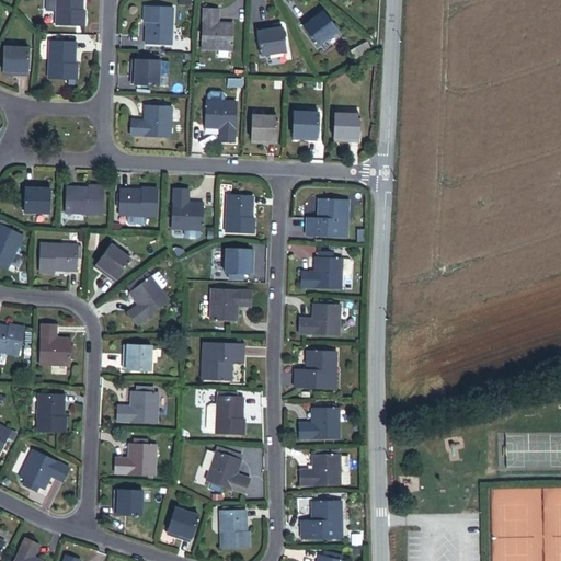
[(87,10),(83,10),(83,0),(56,0),(55,25),(86,26),(87,10)]
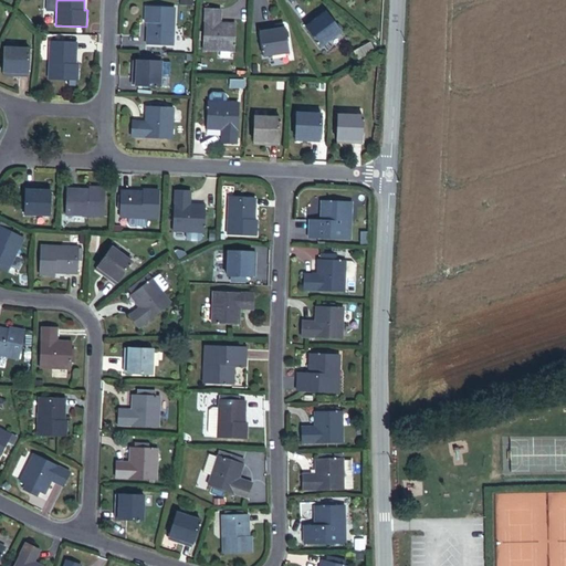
[(146,45),(173,46),(174,8),(144,7),(144,22),(146,23),(146,45)]
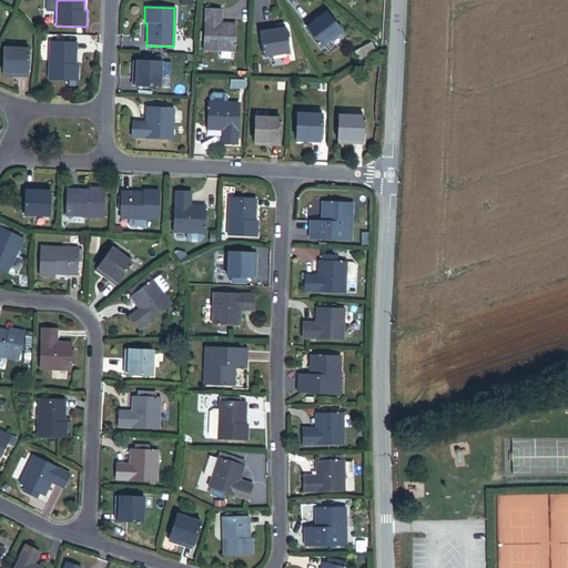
[(204,52),(234,53),(235,29),(222,29),(223,13),(205,12),(204,52)]
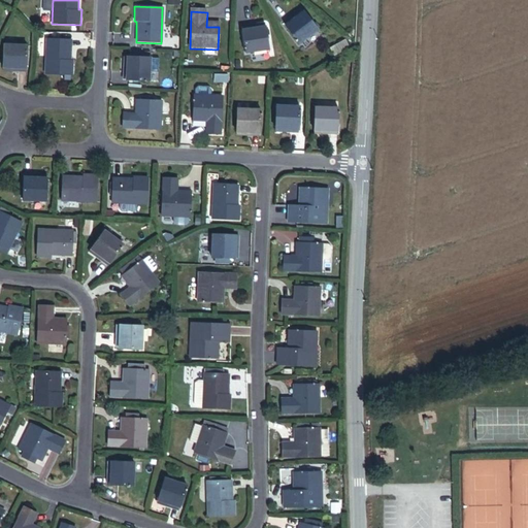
[(299,44),(317,30),(302,11),(291,21),(290,20),(284,25),(299,44)]
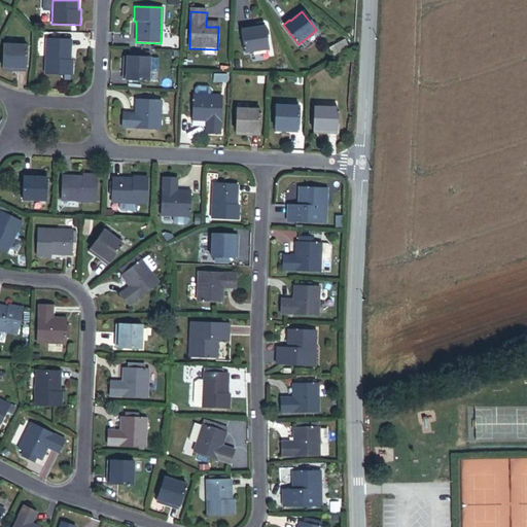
[(243,54),(266,49),(262,28),(247,30),(247,28),(240,30),(243,54)]
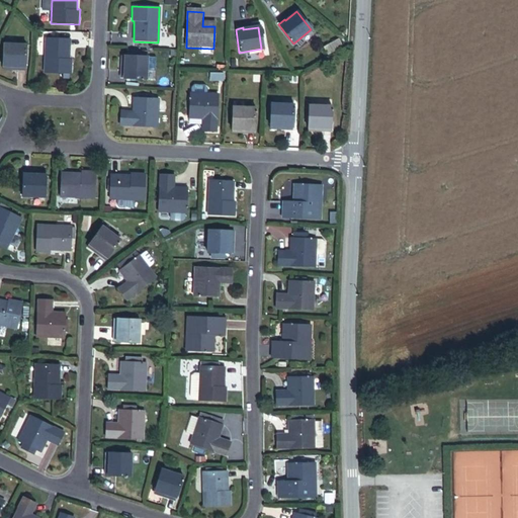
[(72,39),(46,38),(44,73),(73,74),(73,59),(71,59),(72,39)]
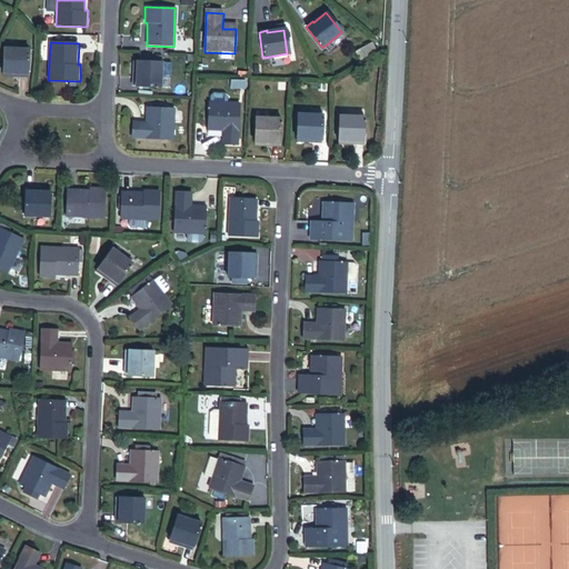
[(18,78),(25,78),(26,51),(2,50),(1,73),(18,75),(18,78)]
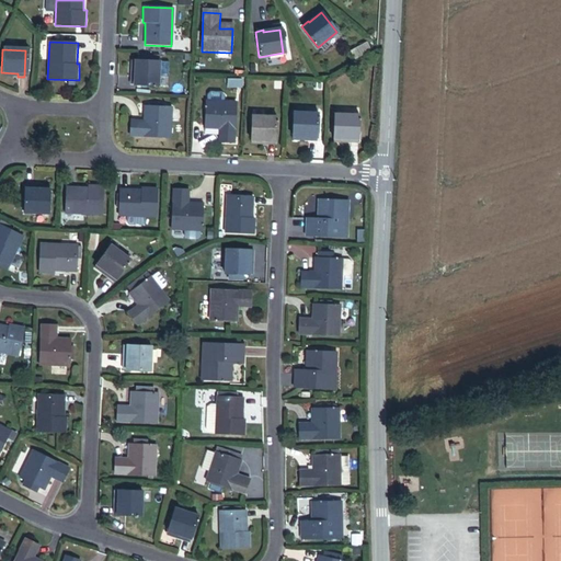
[(130,86),(158,87),(159,63),(158,63),(136,61),(135,61),(134,77),(132,77),(130,86)]
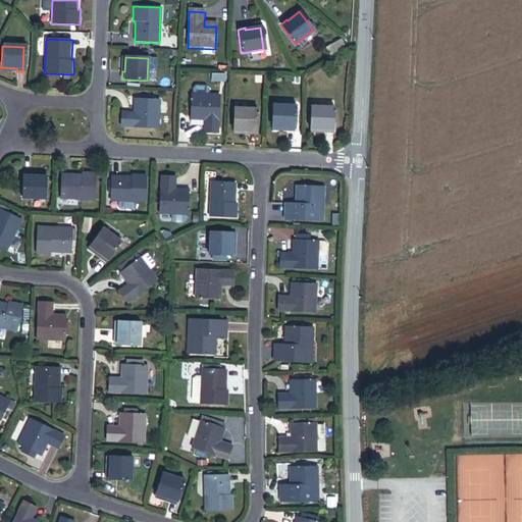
[(217,133),(218,96),(207,96),(207,89),(204,86),(195,86),(193,89),(193,95),(191,95),(190,116),(202,116),(202,133),(217,133)]
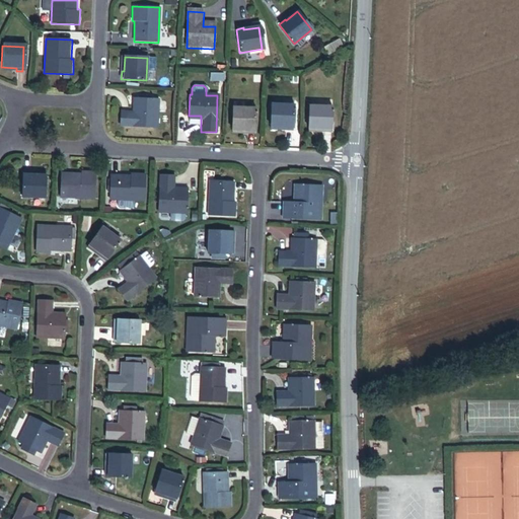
[(119,126),(157,129),(159,100),(132,98),(131,112),(120,110),(119,126)]
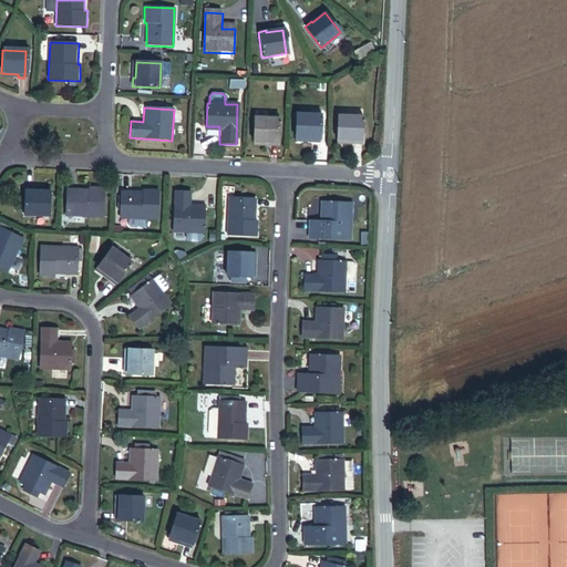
[(310,143),(319,144),(320,115),(295,114),(295,138),(310,140),(310,143)]
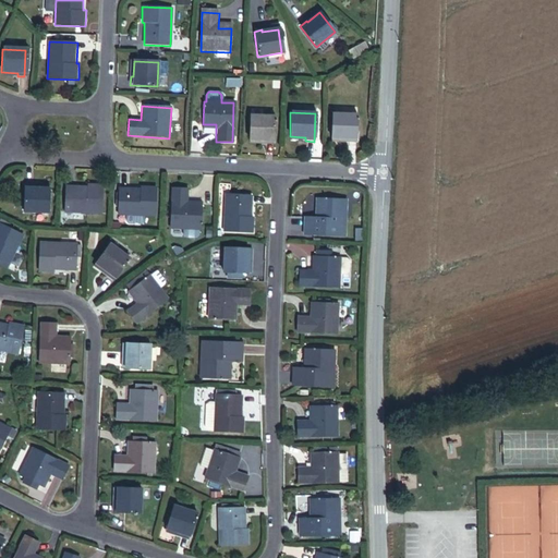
[(346,142),(355,142),(356,116),(332,114),(331,137),(347,138),(346,142)]
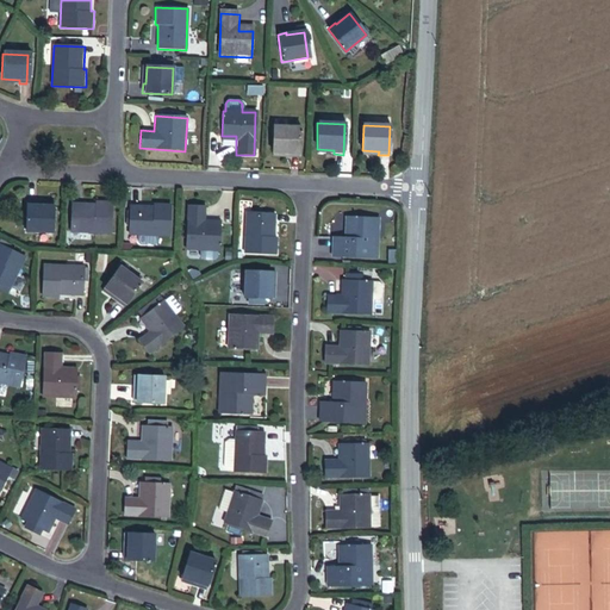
[(291,157),(299,159),(300,129),(273,128),(272,154),(291,155),(291,157)]
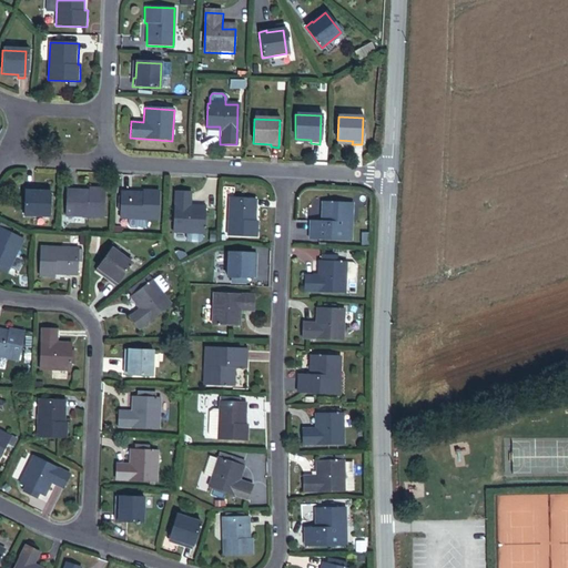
[(63,215),(101,216),(103,188),(88,186),(88,190),(64,189),(63,215)]
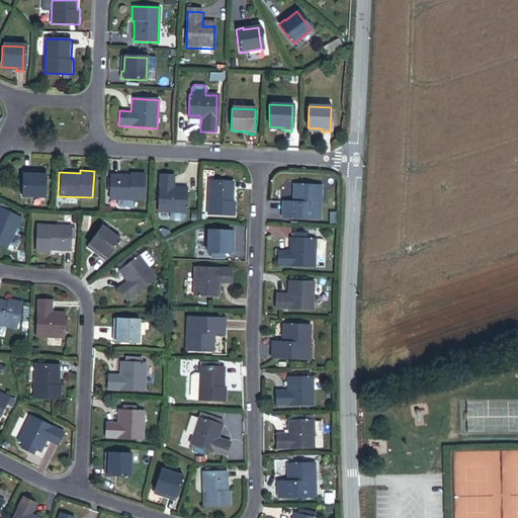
[(21,197),(44,198),(45,176),(30,175),(30,172),(22,172),(21,197)]
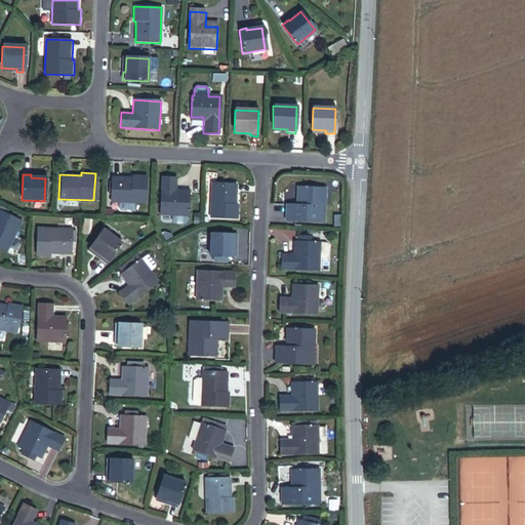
[(146,203),(147,174),(131,174),(131,177),(111,176),(111,180),(110,198),(110,201),(118,202),(118,209),(120,211),(129,212),(132,209),(132,202),(146,203)]
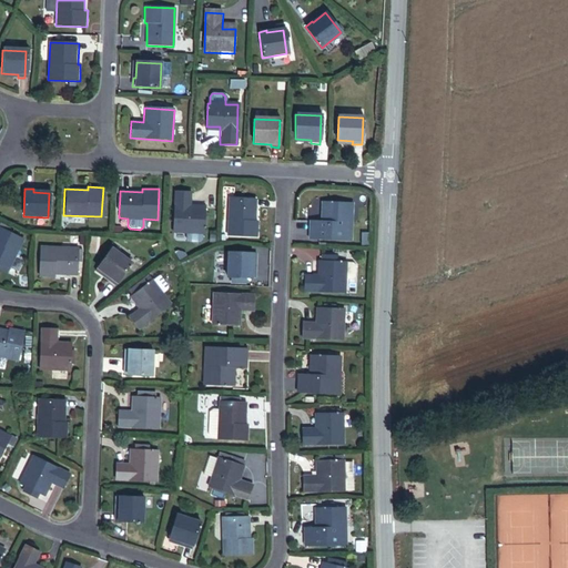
[(173,233),(205,234),(206,210),(192,210),(192,195),(174,194),(173,233)]
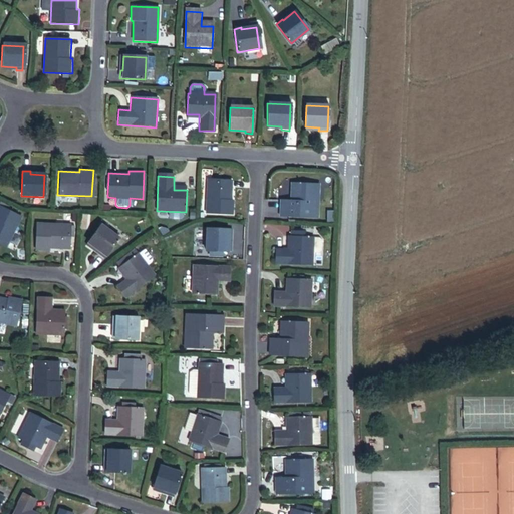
[(206,214),(234,215),(234,201),(231,201),(232,181),(207,180),(206,214)]
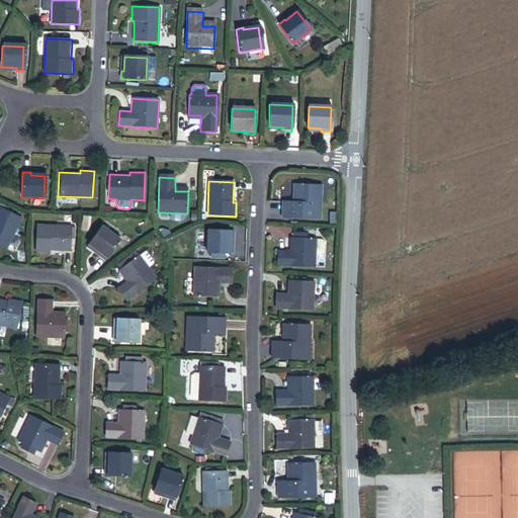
[(279,219),(319,221),(320,201),(316,201),(317,185),(293,184),(292,202),(279,202),(279,219)]
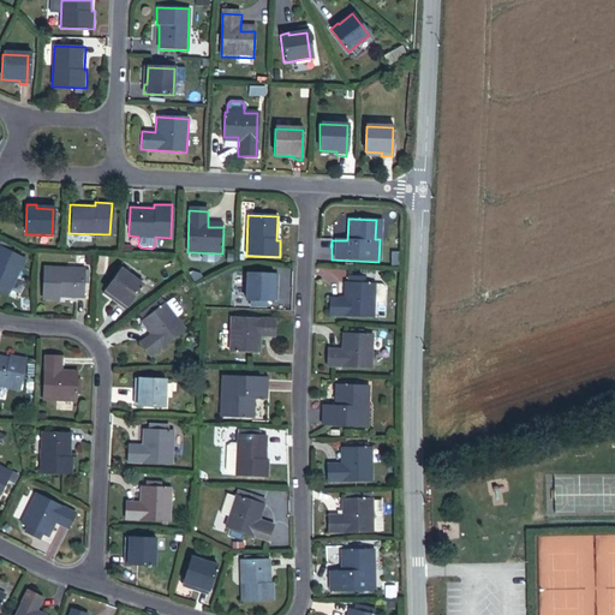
[(0,294),(5,298),(24,260),(0,248),(0,294)]
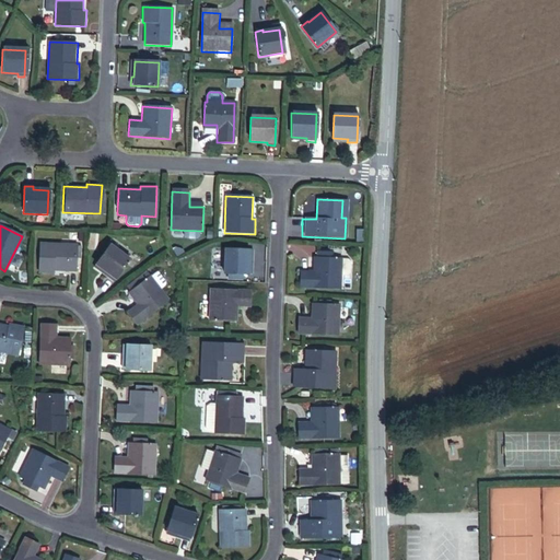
[(77,272),(77,260),(77,248),(77,247),(38,246),(38,275),(54,276),(54,272),(77,272)]
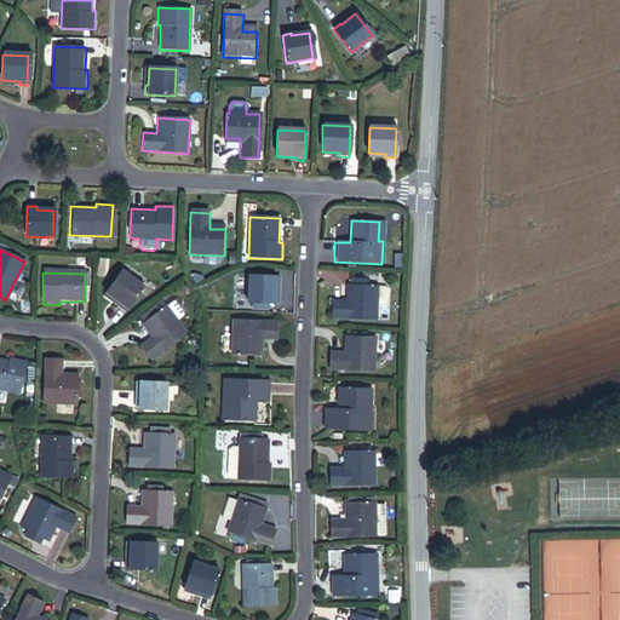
[(128,313),(144,288),(122,273),(108,294),(122,305),(121,308),(128,313)]
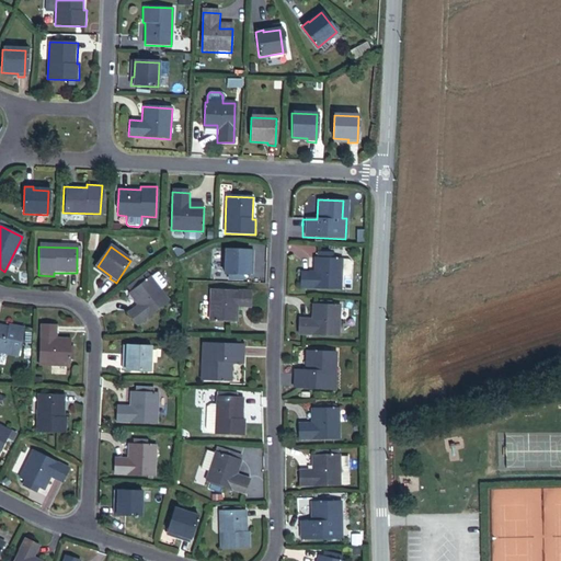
[(242,276),(248,276),(248,260),(252,261),(252,252),(225,251),(224,275),(227,275),(242,276)]
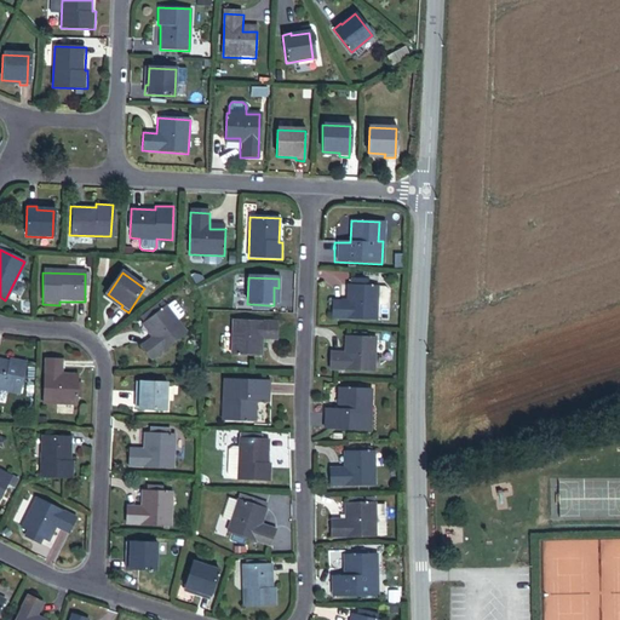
[(331,320),(374,321),(375,306),(375,290),(350,288),(349,302),(332,302),(331,320)]
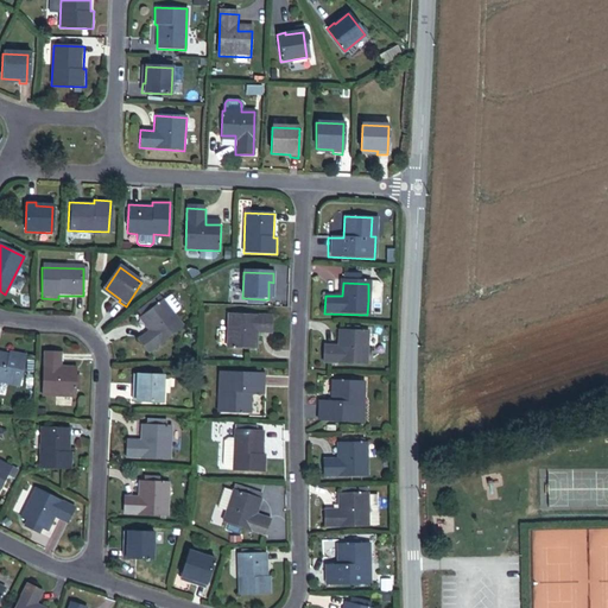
[(374,302),(378,298),(378,286),(375,284),(368,284),(368,301),(374,302)]
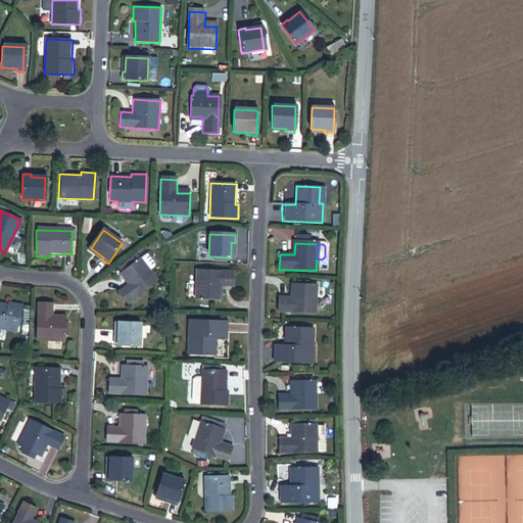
[(121,273),(122,273),(138,259),(135,255),(117,269),(121,273)]
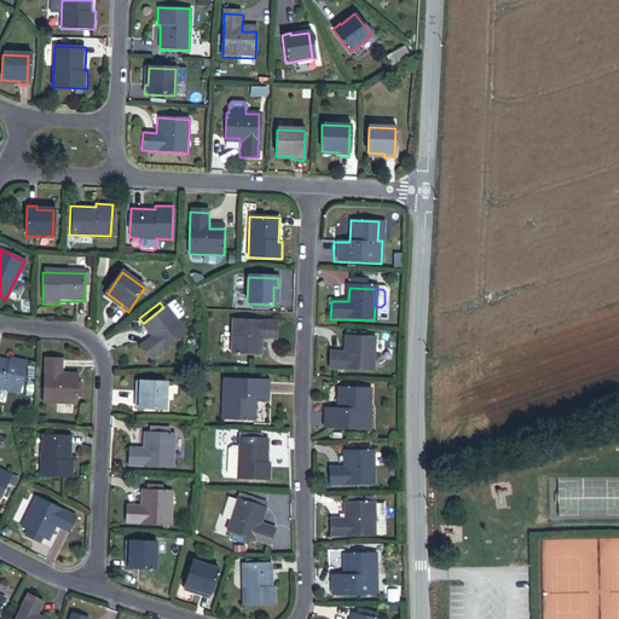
[(149,360),(184,334),(163,307),(144,323),(152,335),(138,347),(149,360)]
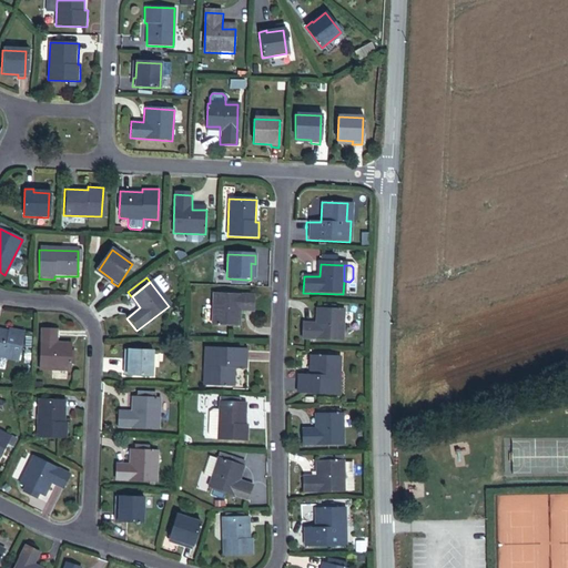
[(235,312),(252,313),(253,296),(213,295),(212,325),(235,326),(235,312)]
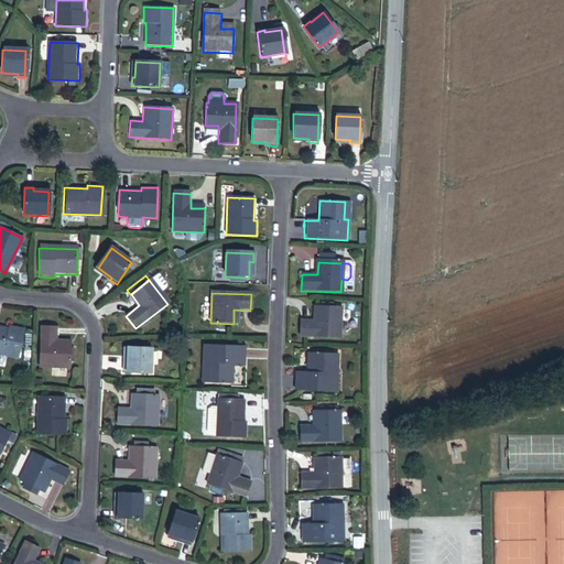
[(299,337),(338,338),(339,308),(333,308),(320,308),(316,308),(315,322),(299,321),(299,337)]
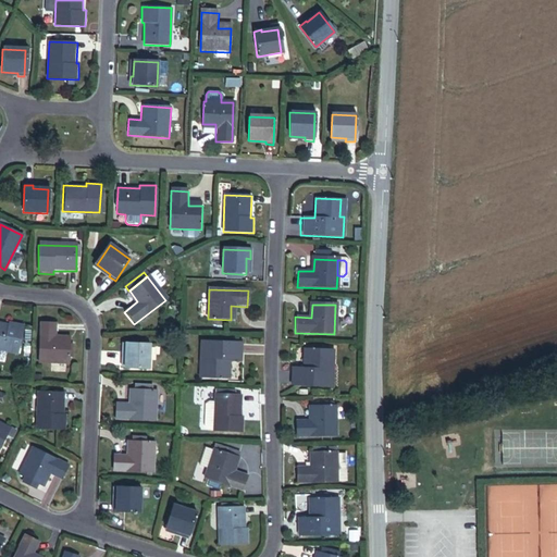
[(16,354),(22,324),(8,321),(7,324),(0,322),(0,360),(1,360),(3,350),(16,354)]
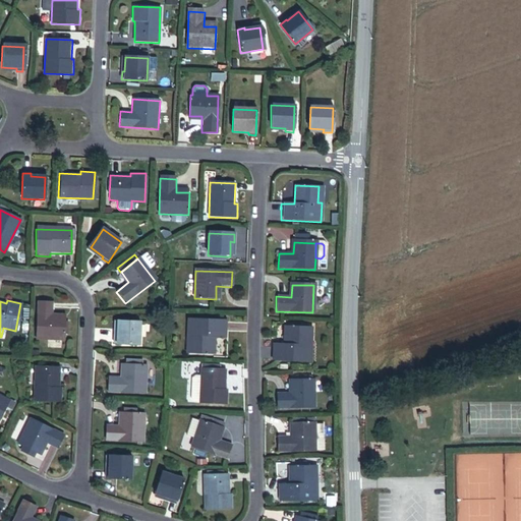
[(64,339),(65,333),(65,324),(65,317),(52,317),(53,301),(38,300),(36,338),(64,339)]
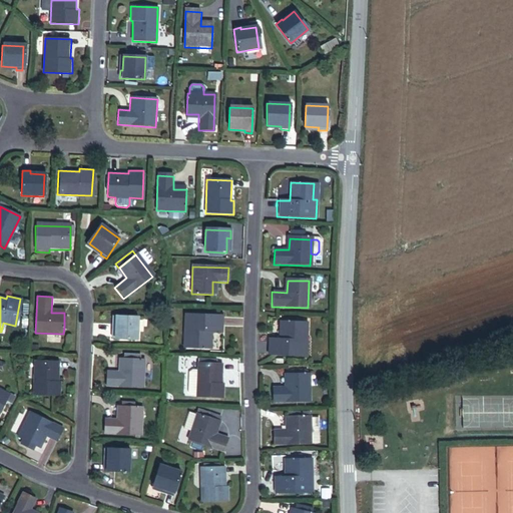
[(188,350),(212,351),(213,332),(222,333),(223,317),(185,315),(184,333),(185,333),(188,334),(188,350)]
